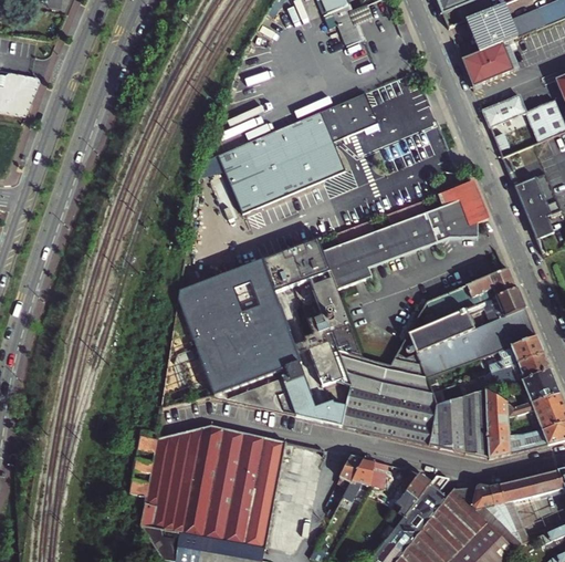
[(333,10),(346,44),(364,38),(348,0),(323,0),(327,12),(333,10)]
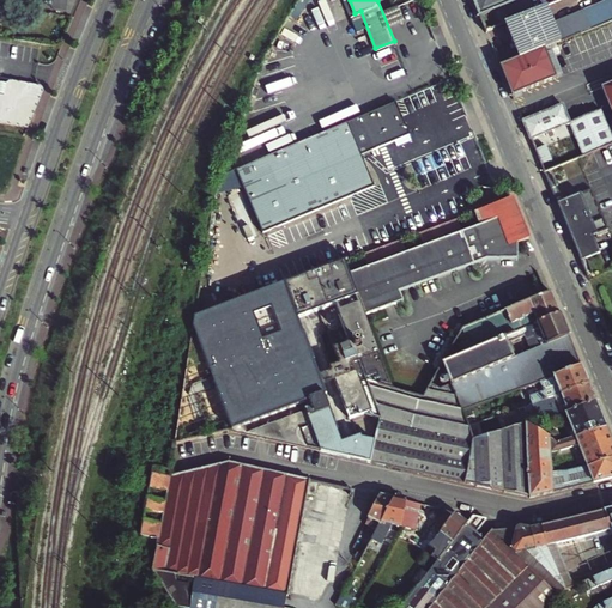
[(473,0),(479,14),(513,0),(473,0)]
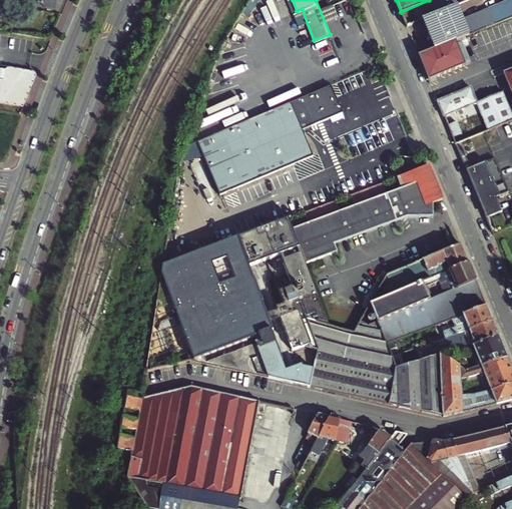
[(511,0),(498,7),(502,18),(511,13),(511,0)]
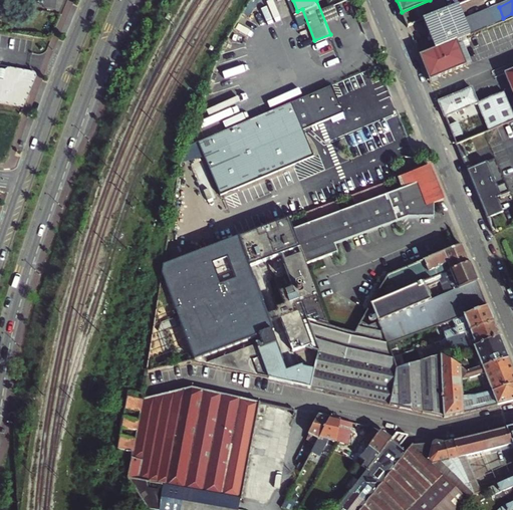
[(422,16),(435,47),(464,35),(494,22),(487,4),(462,14),(456,1),(422,16)]
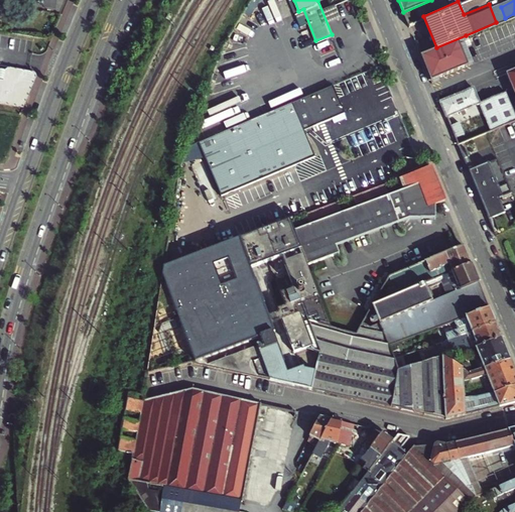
[(420,54),(431,78),(468,62),(466,58),(469,57),(465,44),(469,42),(466,35),(436,47),(420,54)]
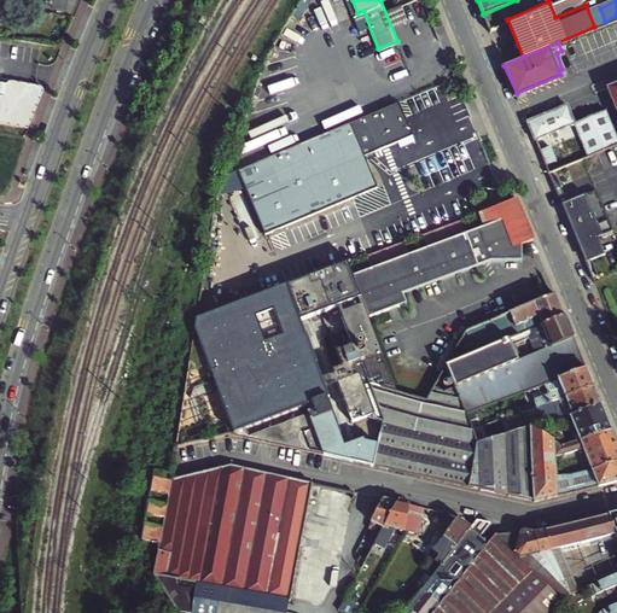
[(0,118),(28,124),(44,85),(42,81),(33,79),(11,75),(6,79),(0,76),(0,118)]
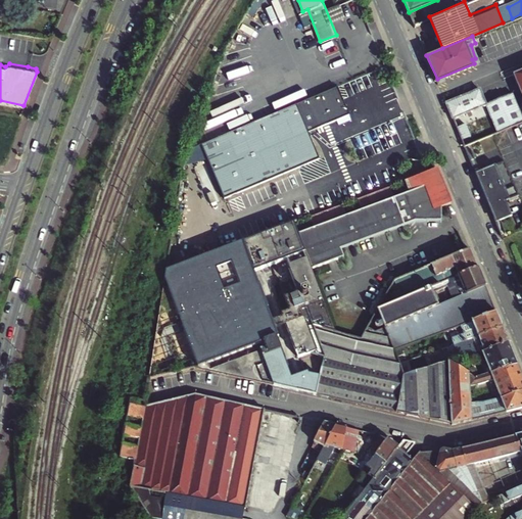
[(521,67),(512,73),(521,97),(521,67)]
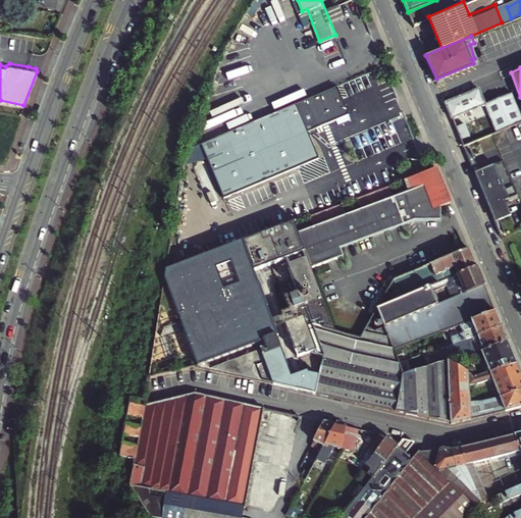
[(335,84),(201,140),(222,194),(318,155),(308,128),(348,112),(335,84)]
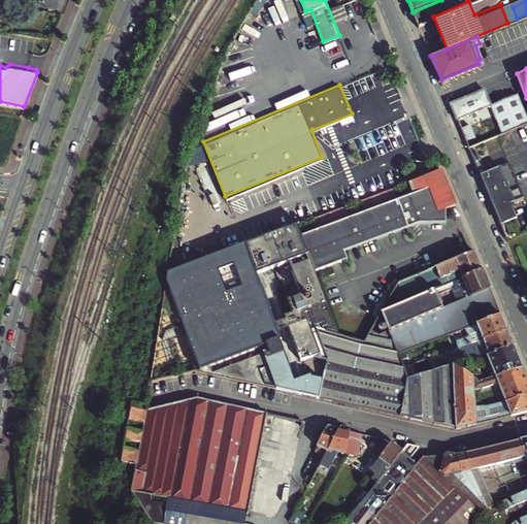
[(450,101),(467,144),(501,131),(489,102),(483,87),(450,101)]
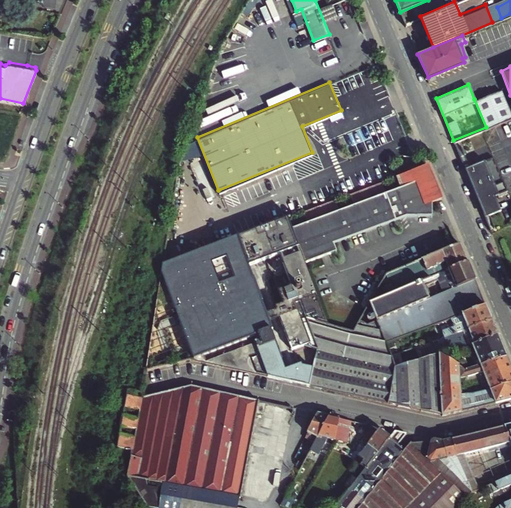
[(499,88),(474,99),(486,127),(510,116),(499,88)]
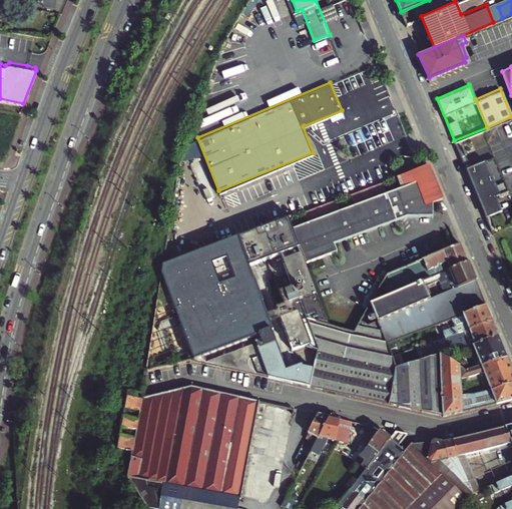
[(495,154),(465,165),(486,214),(502,207),(496,192),(509,187),(495,154)]
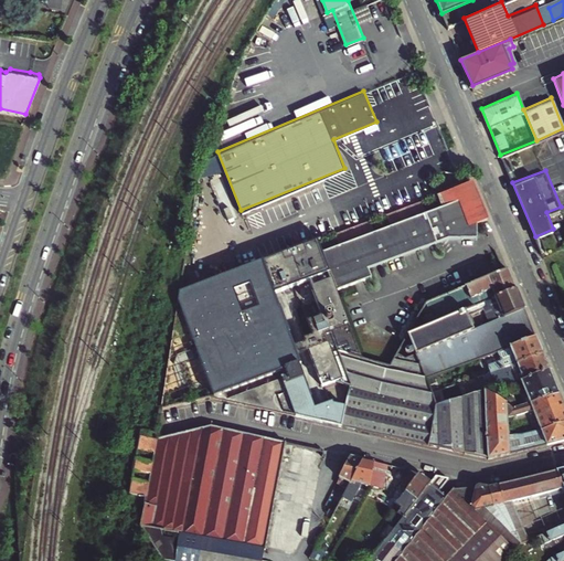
[(320,250),(334,288),(363,277),(358,264),(363,263),(364,267),(446,236),(475,235),(475,220),(486,215),(471,179),(436,191),(442,203),(425,210),(421,198),(385,211),(391,223),(374,230),(370,217),(334,230),(340,243),(320,250)]
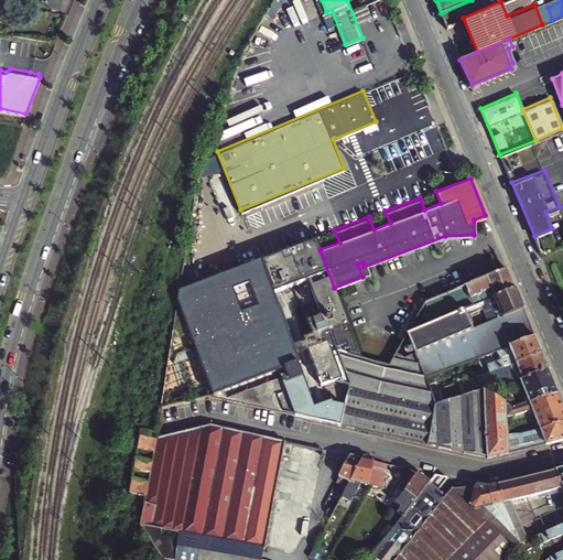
[(340,422),(343,402),(329,399),(312,406),(296,362),(300,361),(278,303),(289,300),(288,299),(312,289),(321,311),(305,318),(311,332),(303,335),(323,383),(334,378),(349,381),(338,347),(360,354),(334,288),(320,249),(315,237),(236,267),(180,288),(162,406),(212,395),(340,422)]
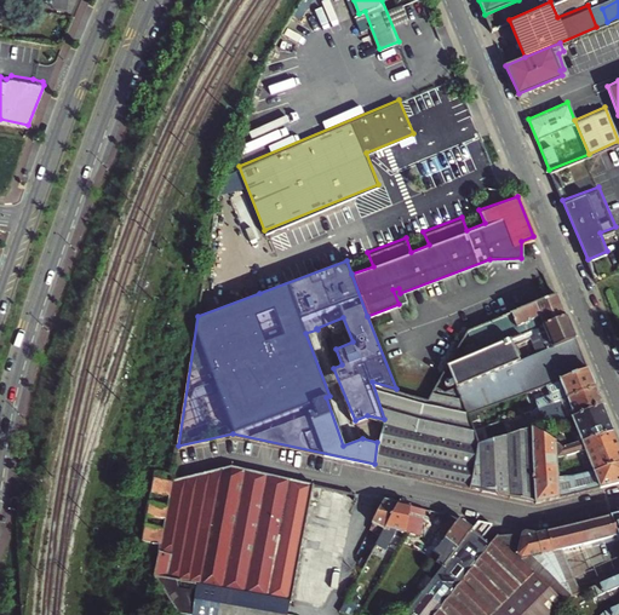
[(468,328),(448,361),(511,337),(566,315),(556,292),(468,328)]
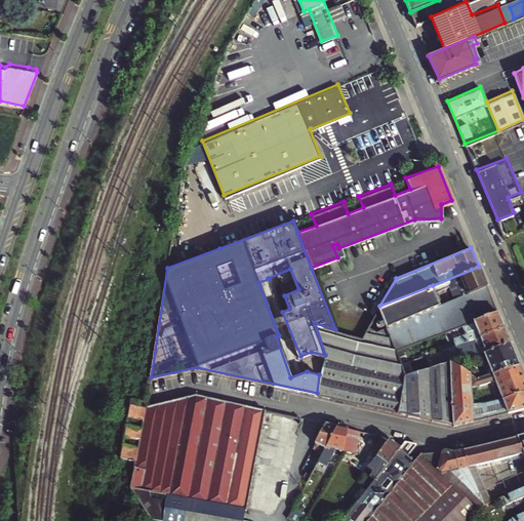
[(454,283),(458,295),(486,285),(479,267),(433,285),(435,289),(454,283)]
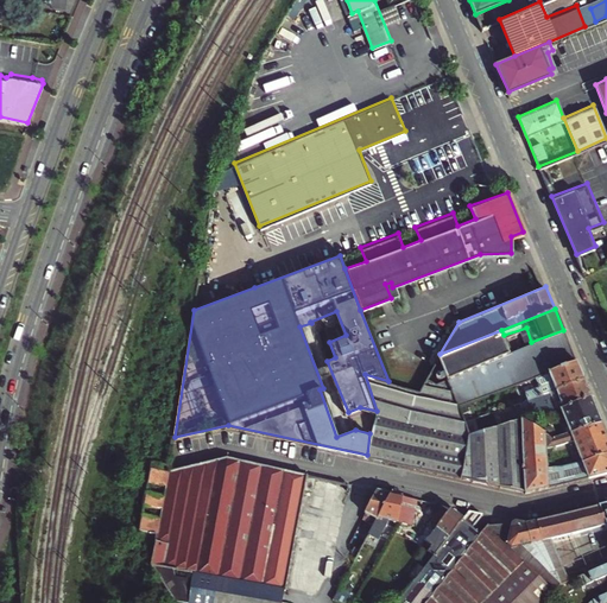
[(460,405),(537,376),(576,362),(563,330),(531,342),(510,350),(504,335),(501,330),(440,354),(428,373),(435,382),(449,379),(460,405)]
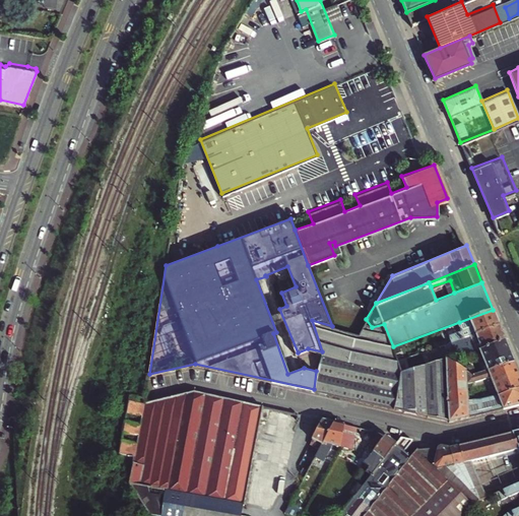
[(448,335),(450,341),(499,324),(493,310),(459,322),(461,330),(448,335)]
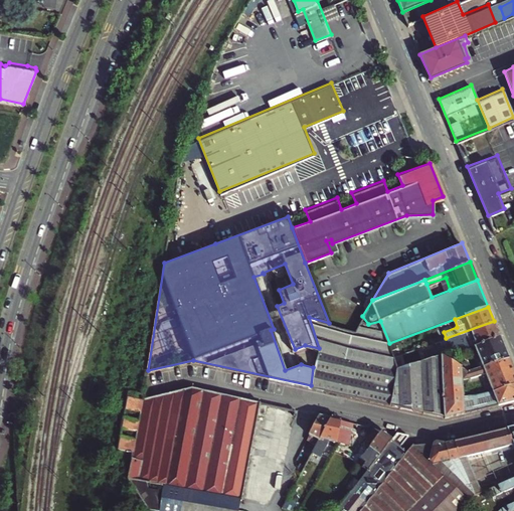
[(354,330),(329,323),(309,317),(319,348),(313,367),(311,385),(390,402),(393,385),(397,367),(389,343),(380,321),(368,324),(363,330),(356,327),(354,330)]
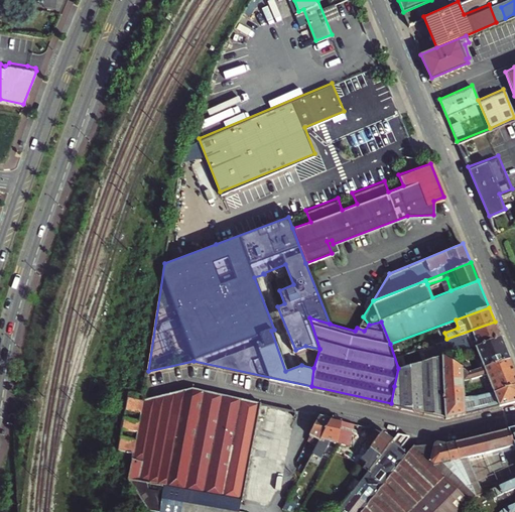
[(477,343),(477,344),(501,336),(495,322),(446,339),(436,343),(440,355),(443,354),(477,343)]
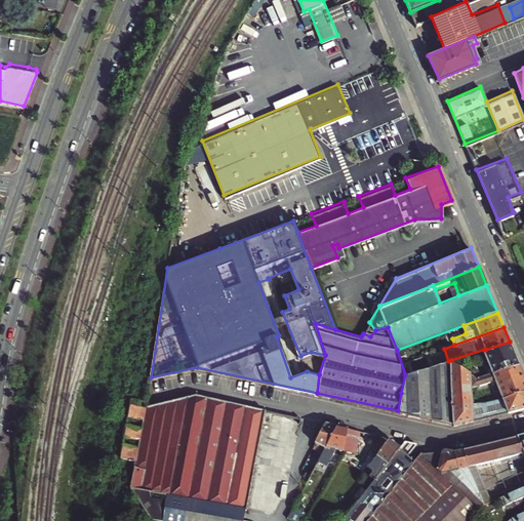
[(486,361),(465,369),(470,372),(477,378),(518,363),(510,342),(485,350),(489,362),(487,363),(486,361)]
